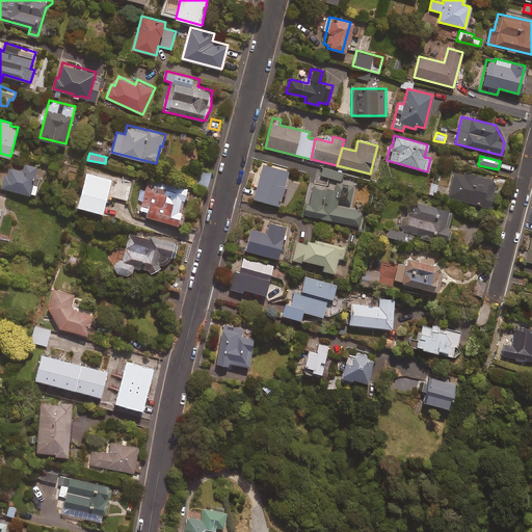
[(37,166),(25,163),(23,170),(9,167),(0,184),(0,186),(35,194),(37,184),(33,183),(37,166)]
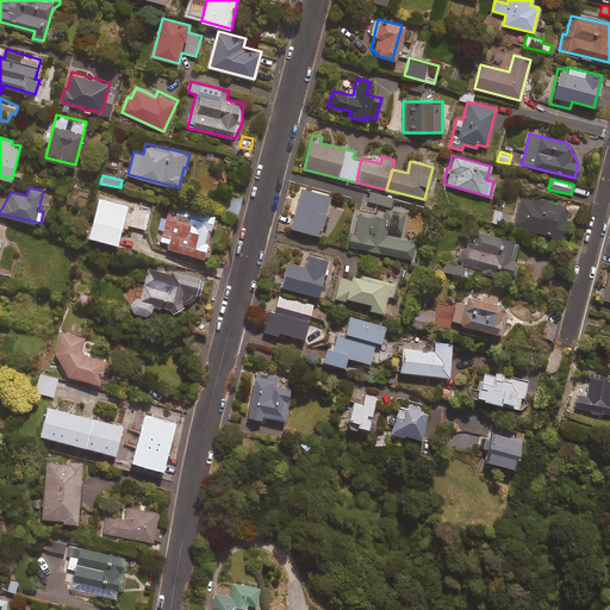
[(329,195),(300,187),(288,228),(318,236),(329,195)]
